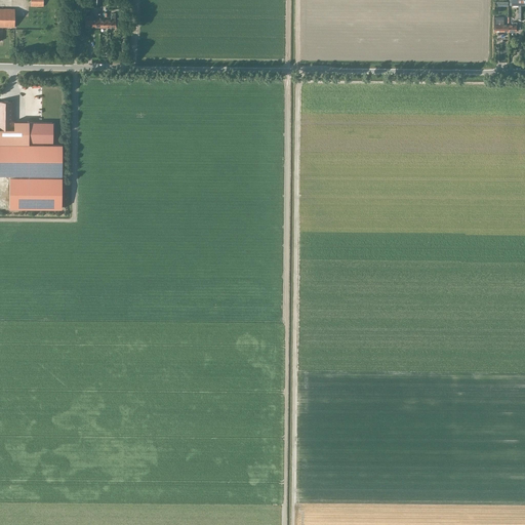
[(0,27),(14,27),(14,8),(0,8),(0,27)]
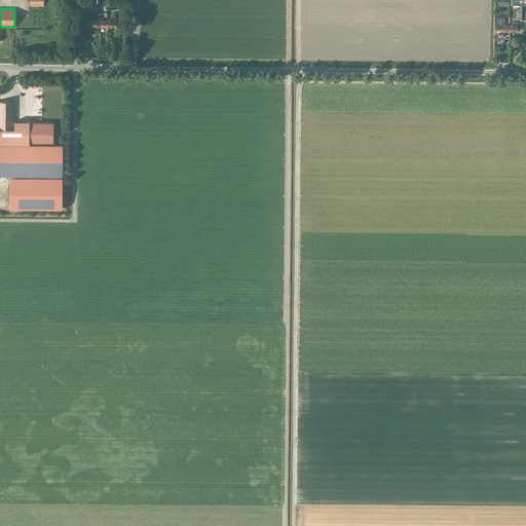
[(92,28),(92,20),(94,12),(90,12),(90,15),(84,15),(84,21),(85,21),(85,28),(92,28)]
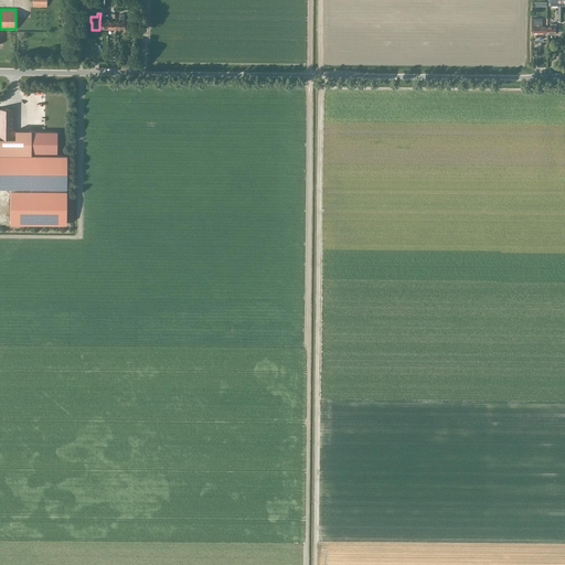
[(542,19),(533,19),(533,33),(547,34),(547,27),(542,27),(542,19)]
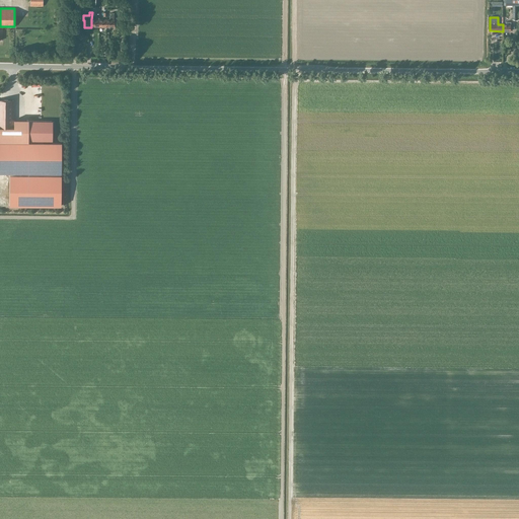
[(0,127),(14,128),(14,100),(0,99),(0,127)]
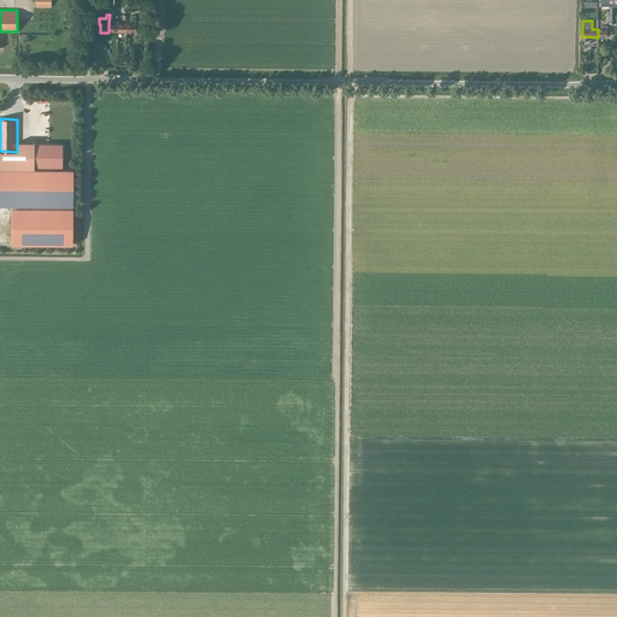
[(43,166),(62,166),(62,144),(34,144),(34,166),(35,166),(35,169),(19,169),(19,205),(35,205),(51,205),(74,205),(74,169),(43,169),(43,166)]
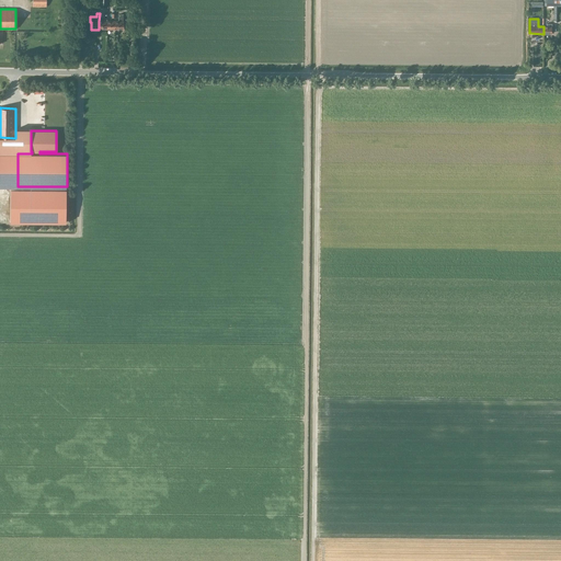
[(0,186),(18,186),(18,153),(0,153),(0,186)]
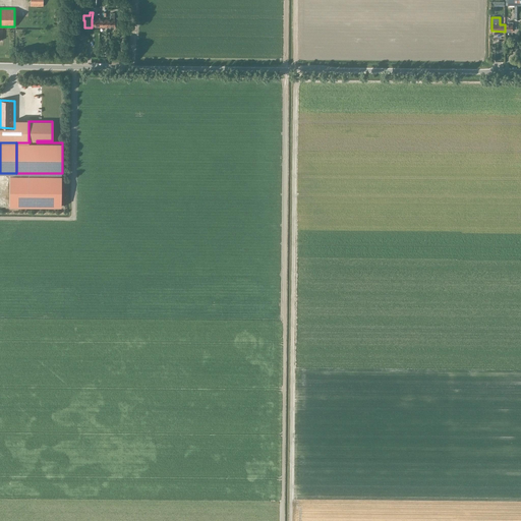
[(30,175),(10,175),(11,206),(62,206),(62,175),(43,175),(43,173),(30,173),(30,175)]
